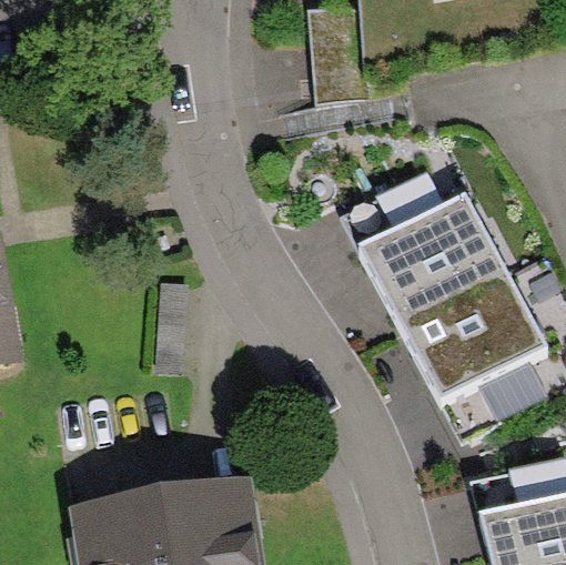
[(394,320),(504,264),(450,158),(340,213),(394,320)]
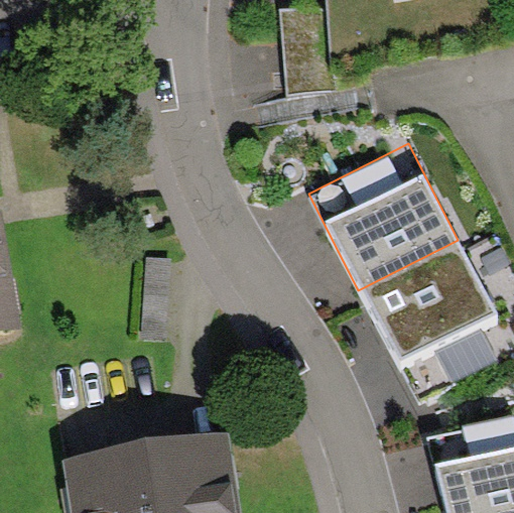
[(0,334),(21,330),(2,211),(0,211),(0,334)]
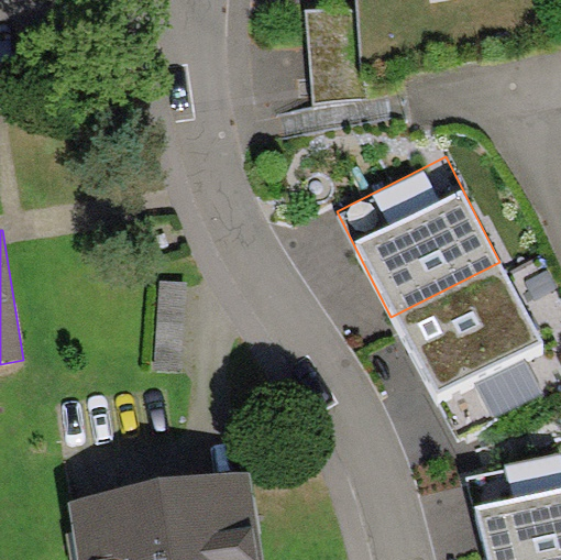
[(560,381),(499,262),(391,317),(454,441),(560,386),(560,381)]
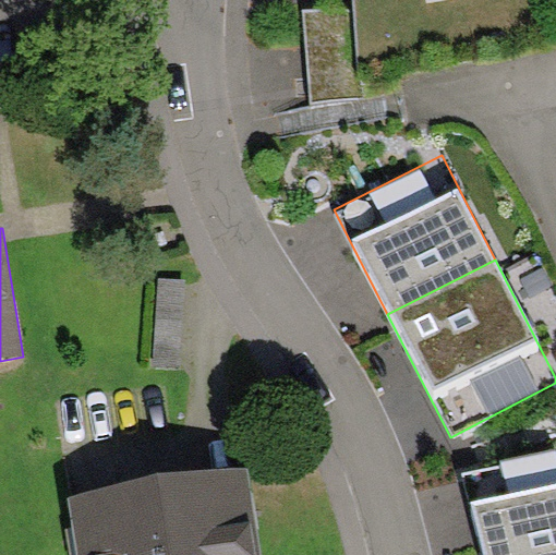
[(485,554),(555,554),(555,449),(464,472),(485,554)]
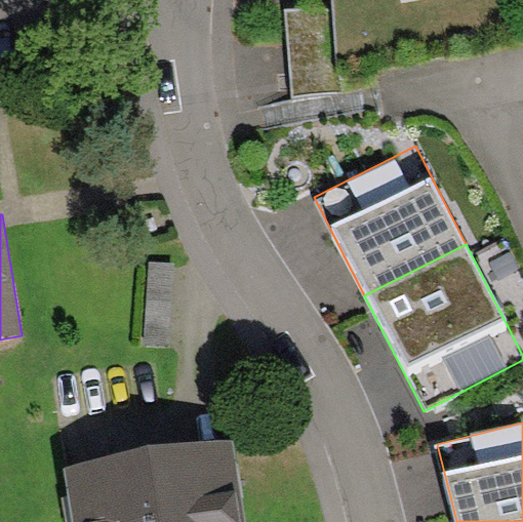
[(243,521),(231,445),(63,472),(70,521),(243,521)]
